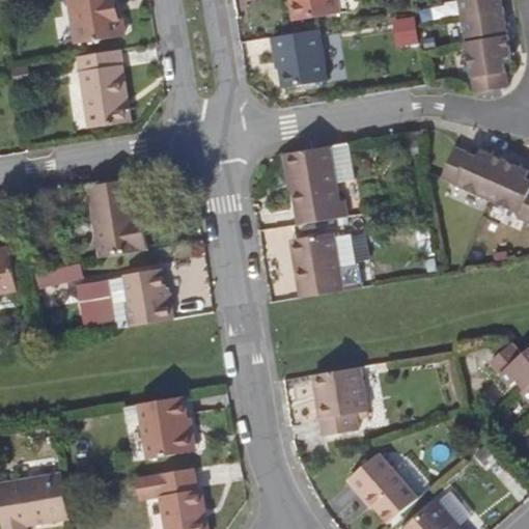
[(71,0),(79,44),(124,35),(121,19),(116,20),(112,0),(71,0)]
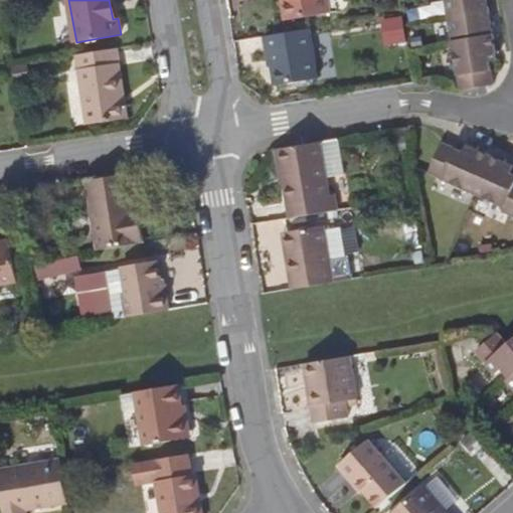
[(118,18),(114,0),(109,0),(113,19),(118,18)]
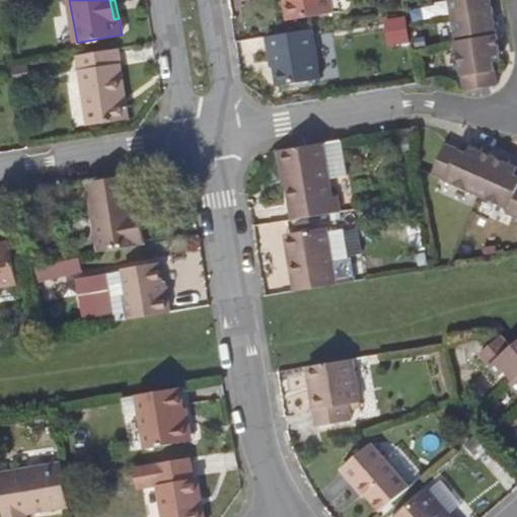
[(284,0),(288,18),(331,10),(329,0),(284,0)]
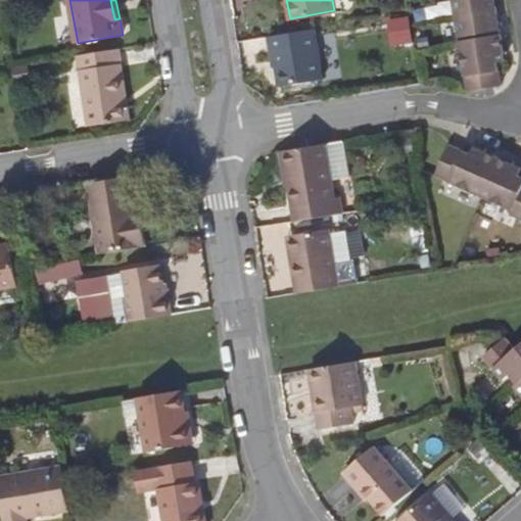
[(501,86),(496,61),(495,55),(504,54),(493,0),(452,0),(456,20),(467,92),(501,86)]
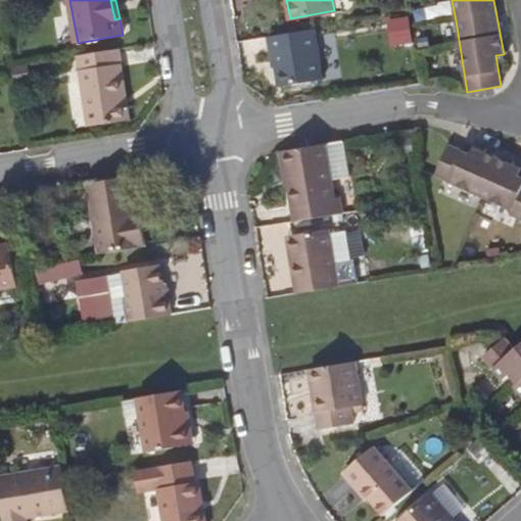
[(390,39),(411,39),(410,15),(390,15),(390,39)]
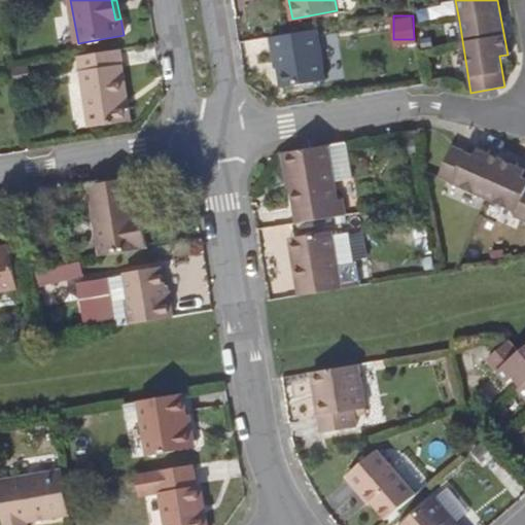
[(318,30),(270,37),(273,53),(276,51),(281,85),(326,78),(318,30)]
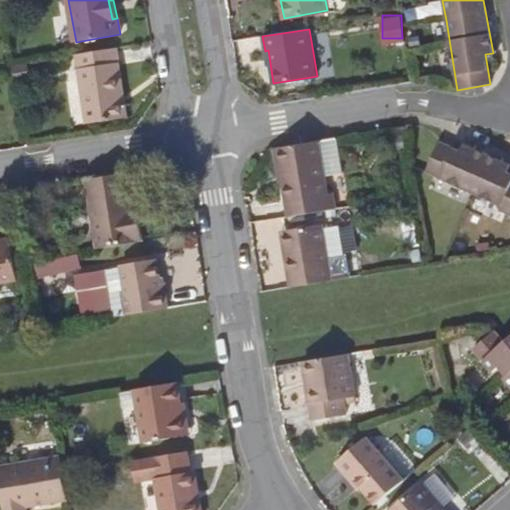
[(117,47),(77,54),(88,122),(128,117),(117,47)]
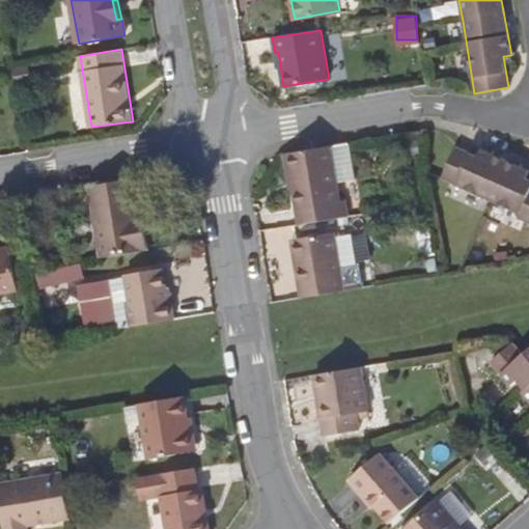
[(329,146),(286,154),(299,224),(346,217),(344,200),(338,201),(329,146)]
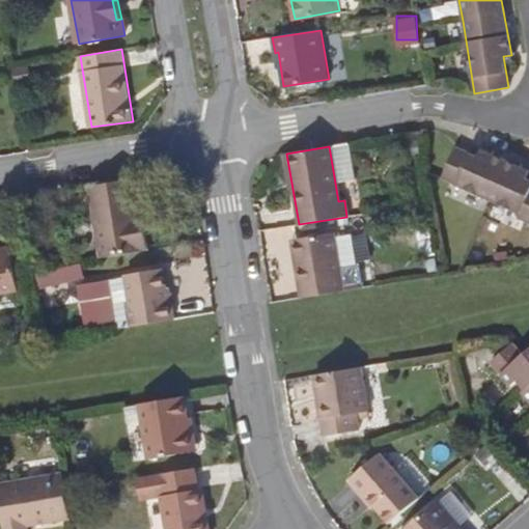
[(475,151),(472,160),(480,163),(483,156),(475,151)]
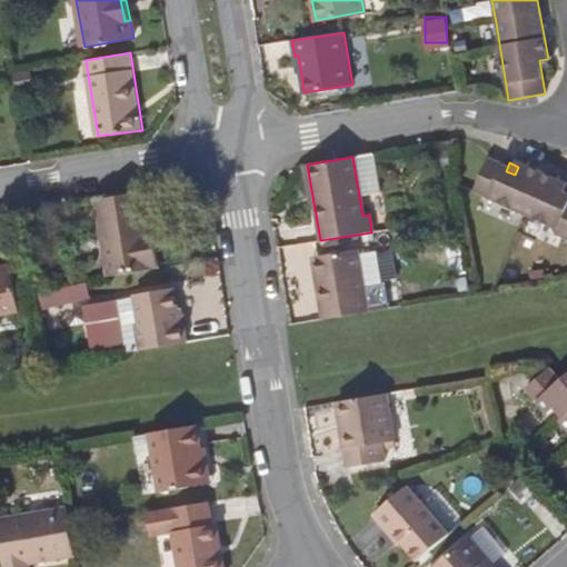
[(554,190),(556,181),(518,167),(515,175),(506,171),(485,163),(473,192),(558,227),(555,234),(566,238),(566,195),(561,192),(554,190)]
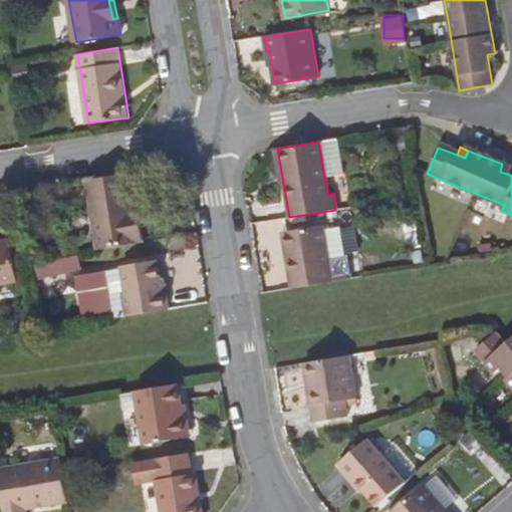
[(510,167),(502,164),(500,172),(507,174),(510,167)]
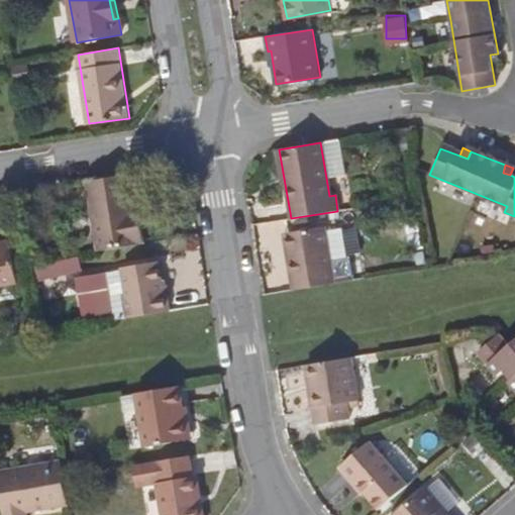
[(98,250),(144,243),(140,219),(135,220),(133,207),(128,175),(87,181),(98,250)]
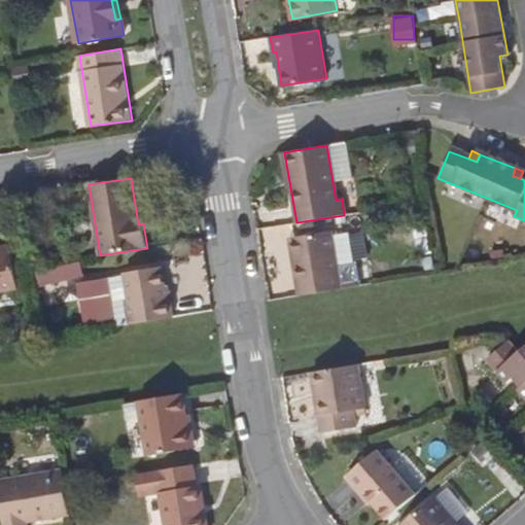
[(296,294),(340,287),(330,230),(294,236),(298,251),(290,252),(296,294)]
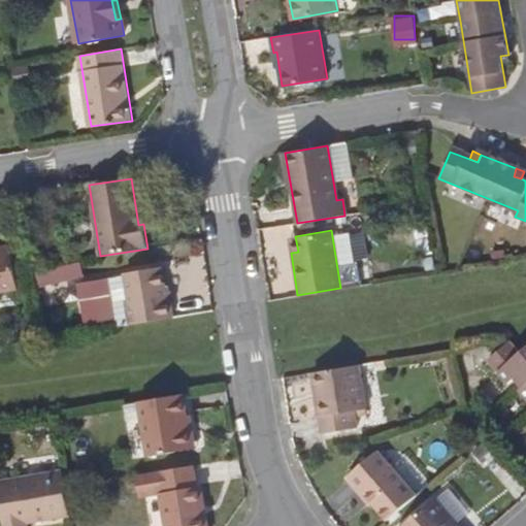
[(0,290),(19,287),(11,243),(0,245),(0,290)]
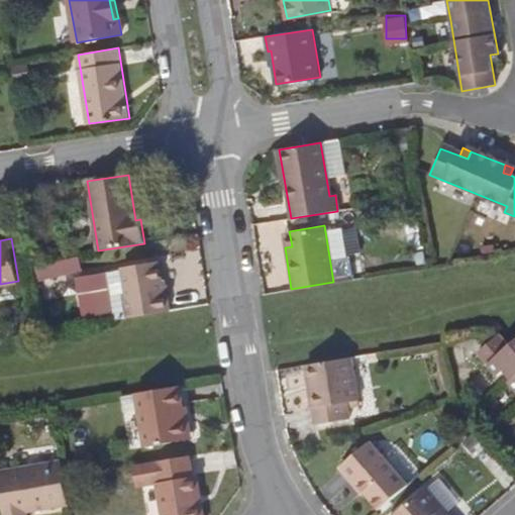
[(79,288),(109,283),(114,319),(171,309),(168,291),(165,292),(160,260),(106,269),(77,273),(79,288)]
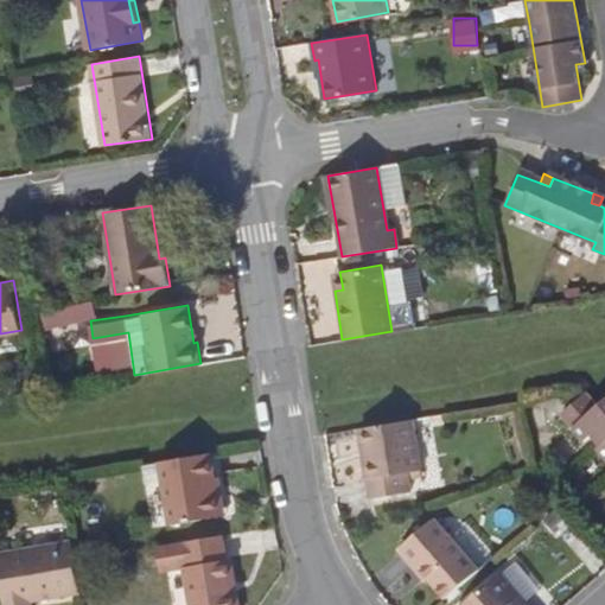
[(604,396),(593,408),(581,395),(556,416),(579,443),(587,435),(597,447),(592,451),(603,465),(604,463),(604,396)]
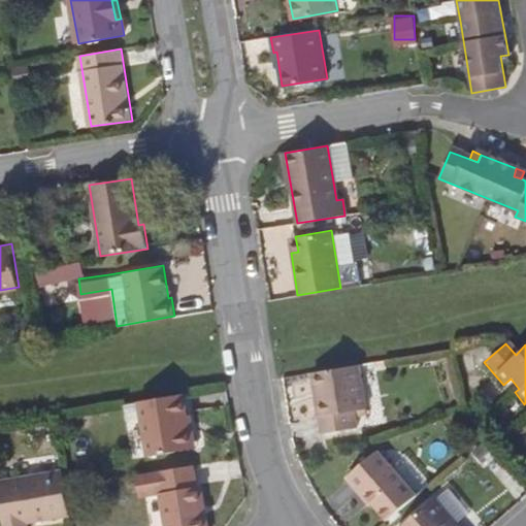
[(355,364),(309,372),(311,390),(317,390),(320,415),(316,416),(319,431),(353,426),(351,408),(362,407),(355,364)]
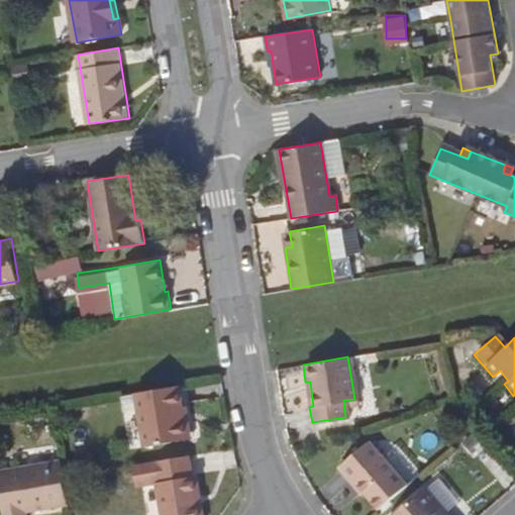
[(305,382),(309,407),(313,406),(310,382),(305,382)]
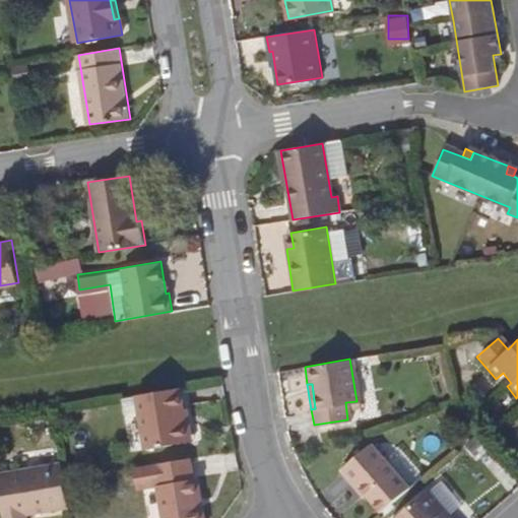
[(177,388),(134,395),(143,448),(185,441),(180,408),(177,388)]
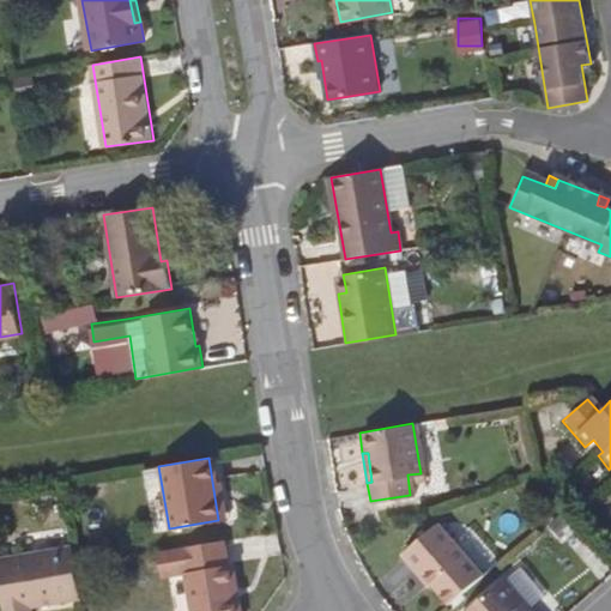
[(218,481),(212,482),(218,520),(224,519),(218,481)]
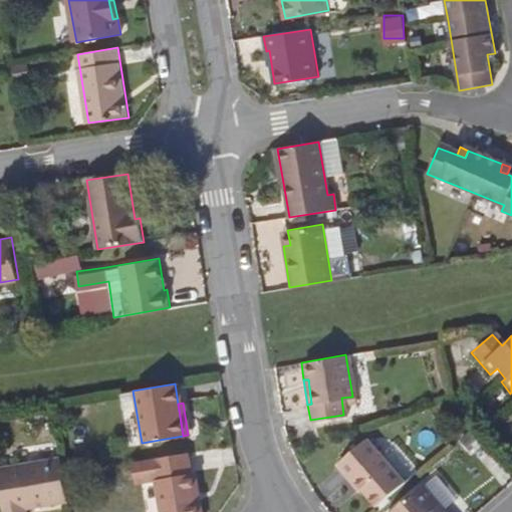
[(373,504),(402,480),(364,436),(336,461),(373,504)]
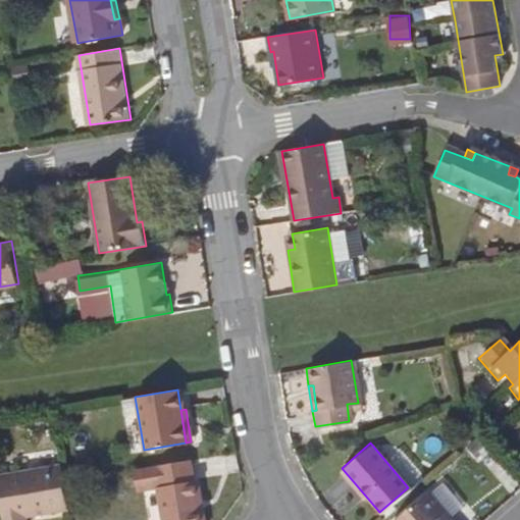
[(156,519),(198,519),(193,481),(188,481),(185,462),(152,467),(127,471),(131,490),(151,488),(156,519)]
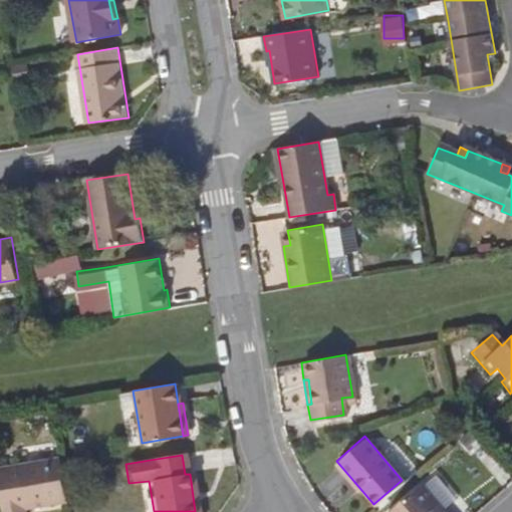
[(63,501),(59,475),(57,458),(0,468),(0,511),(21,511),(21,507),(63,501)]
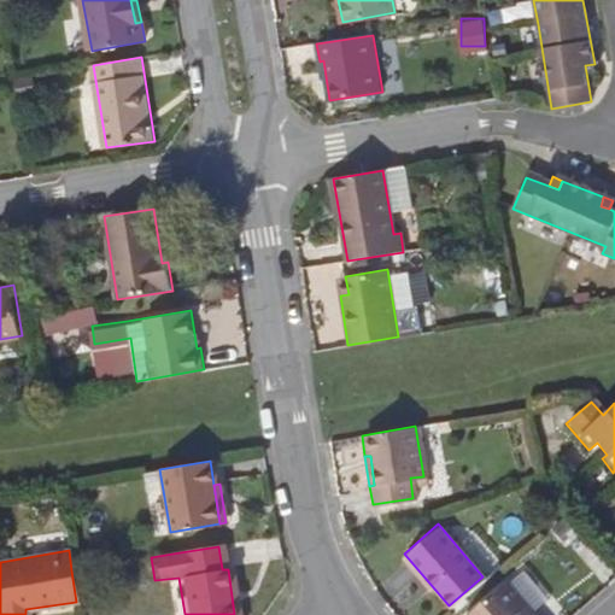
[(528,614),(503,585),(467,614),(528,614)]
